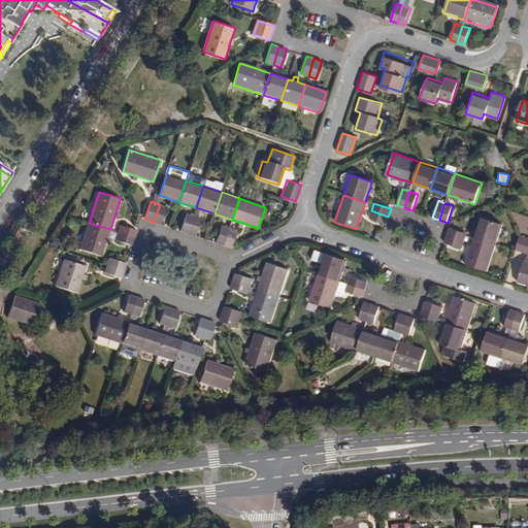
[(160,204),(154,222),(161,224),(167,206),(160,204)]
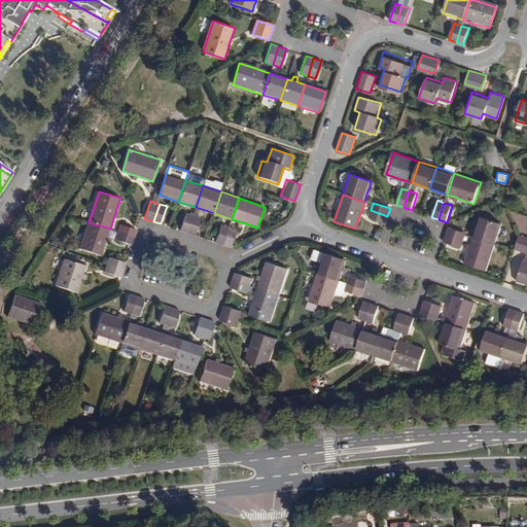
[(387,216),(371,210),(367,218),(385,224),(387,216)]
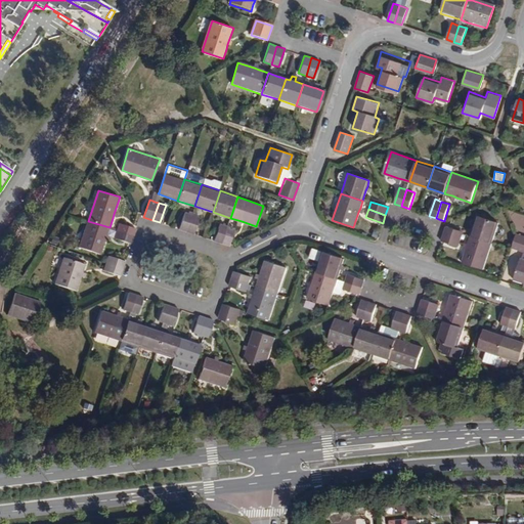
[(186,231),(192,214),(185,212),(179,229),(186,231)]
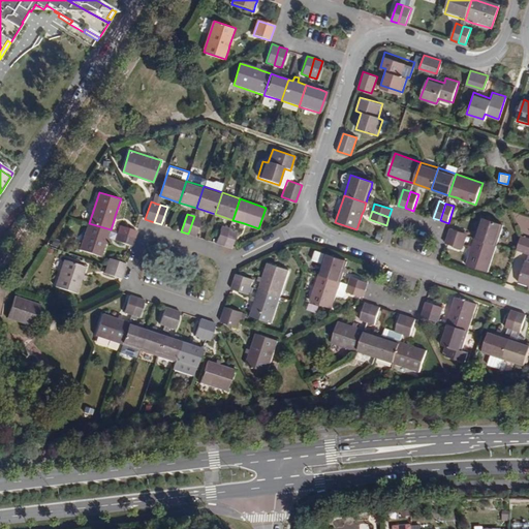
[(201,218),(194,216),(188,234),(195,236),(201,218)]
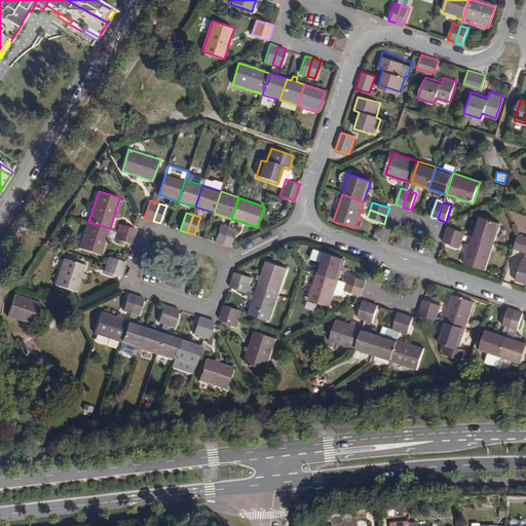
[(472,236),(493,243),(500,223),(479,216),(472,236)]
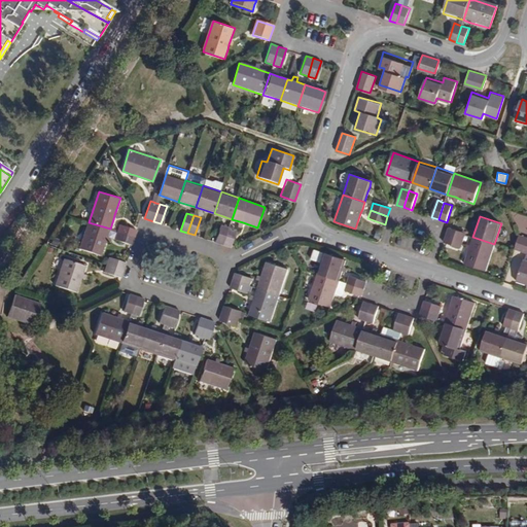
[(107,237),(110,229),(89,222),(84,236),(79,248),(101,255),(106,242),(107,237)]
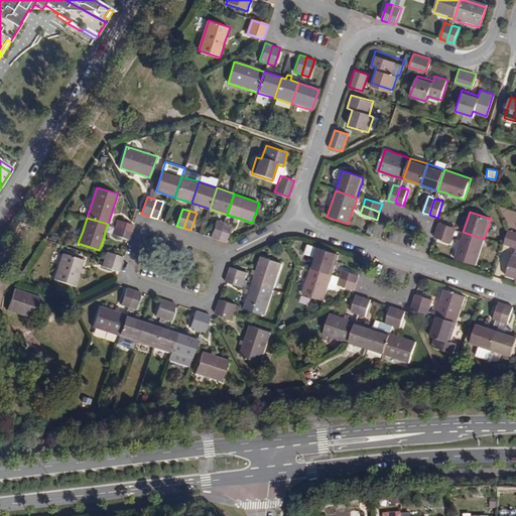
[(118,220),(115,227),(133,232),(135,226),(118,220)]
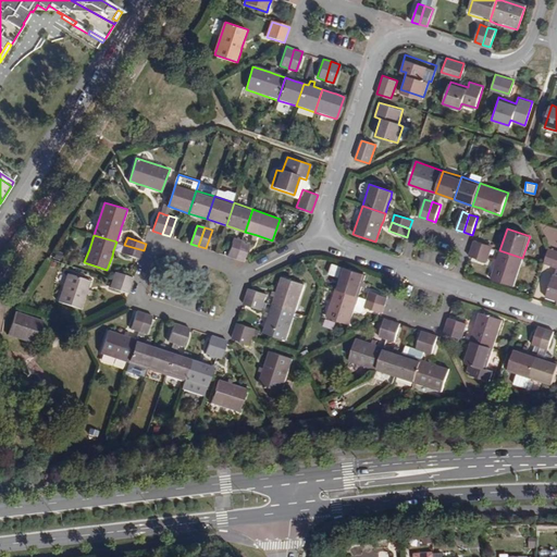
[(235,259),(242,239),(234,237),(227,256),(235,259)]
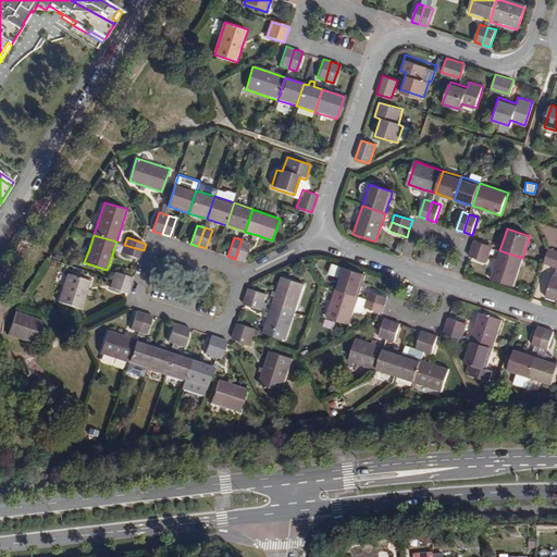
[(250,243),(242,239),(235,259),(244,261),(250,243)]
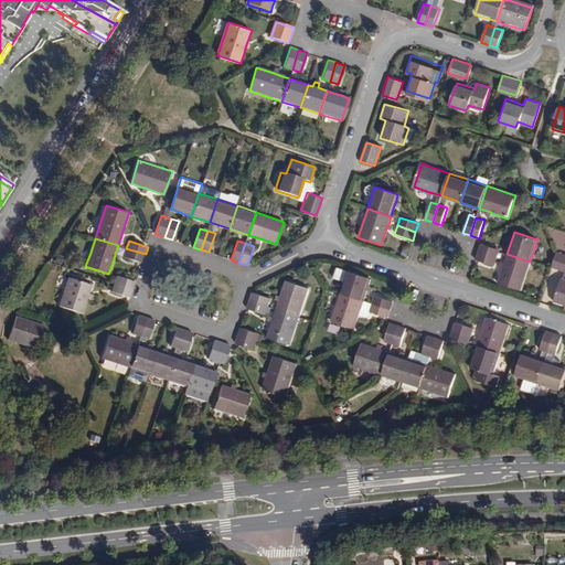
[(481,244),(479,252),(497,257),(499,251),(499,249),(481,244)]
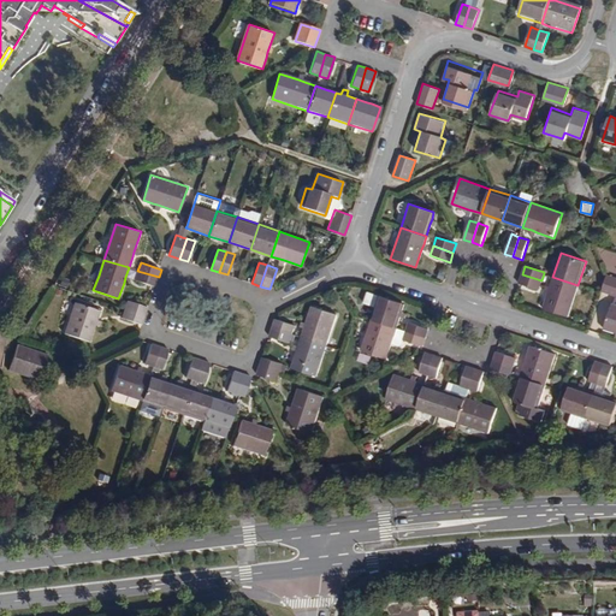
[(159,277),(137,271),(135,280),(155,286),(159,277)]
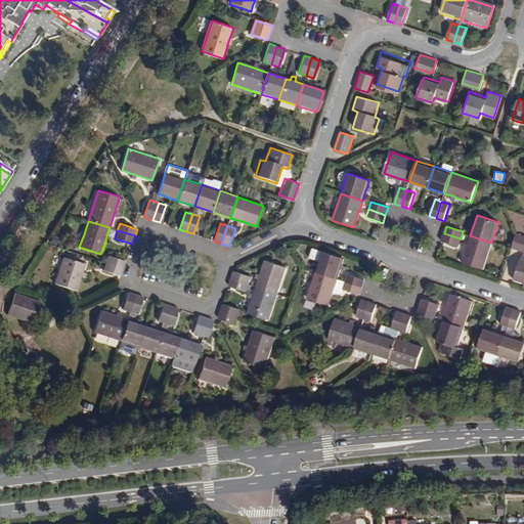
[(461,238),(444,233),(441,241),(459,247),(461,238)]
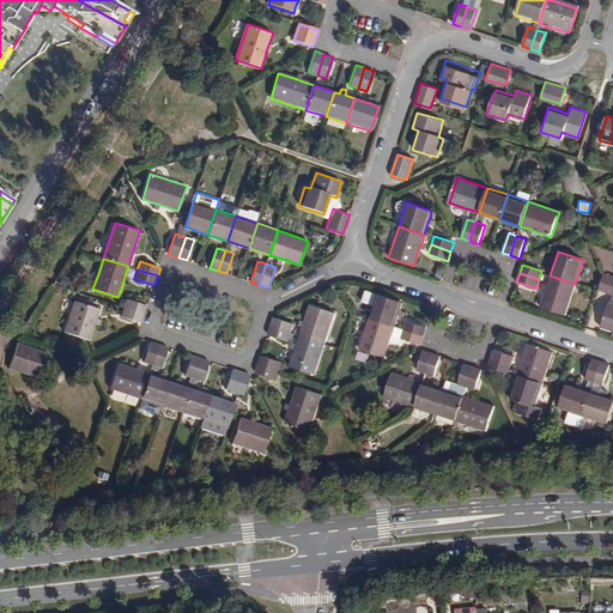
[(612,275),(605,273),(599,289),(612,293),(610,302),(608,301),(600,326),(612,329),(612,275)]
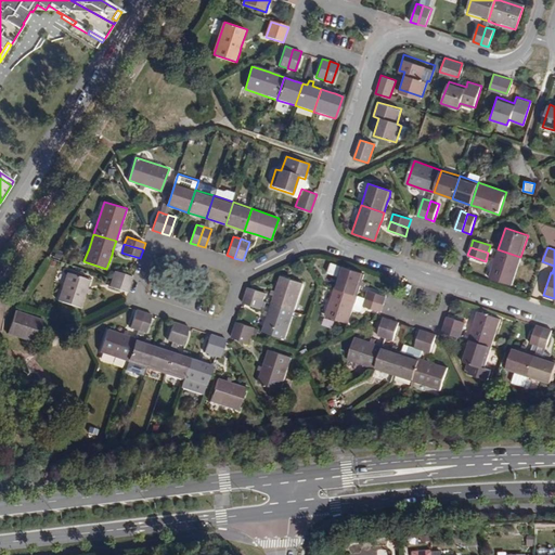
[(520,257),(498,249),(495,256),(494,261),(489,278),(512,285),(520,257)]
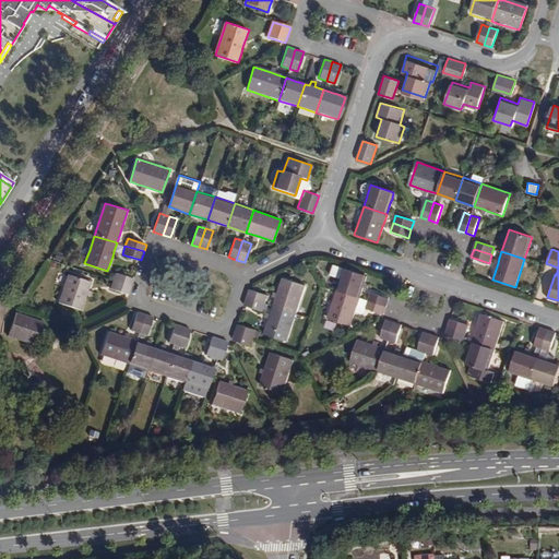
[(344,269),(337,290),(360,298),(364,288),(365,284),(367,276),(344,269)]
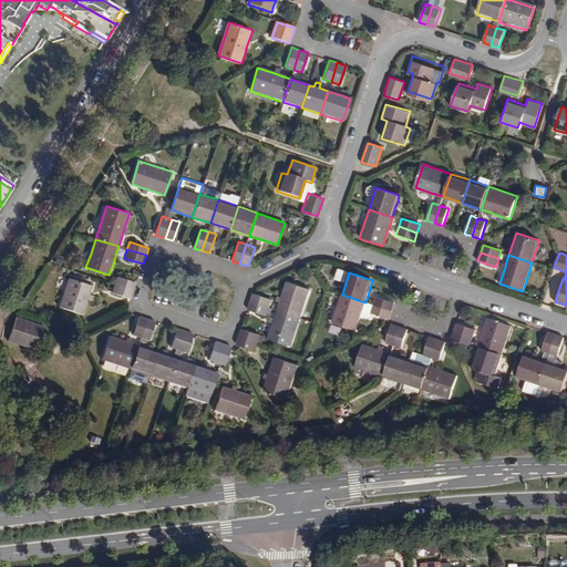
[(137,282),(116,276),(112,292),(132,299),(137,282)]
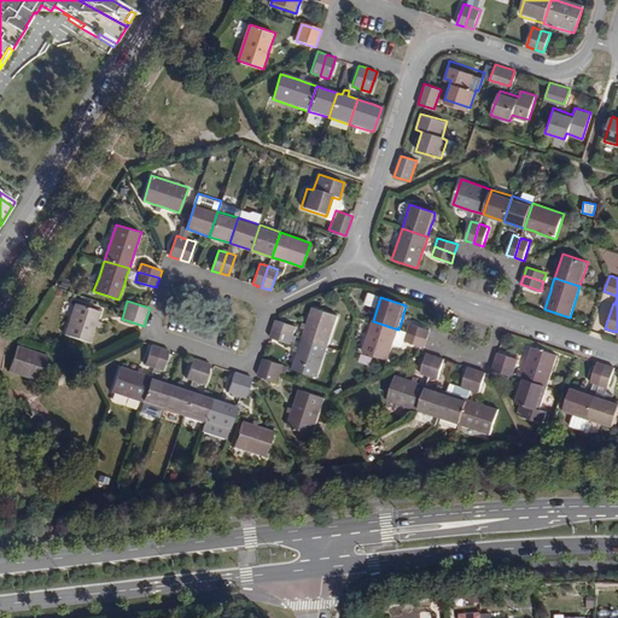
[(98,321),(100,312),(75,303),(64,334),(91,343),(95,326),(100,327),(101,322),(98,321)]
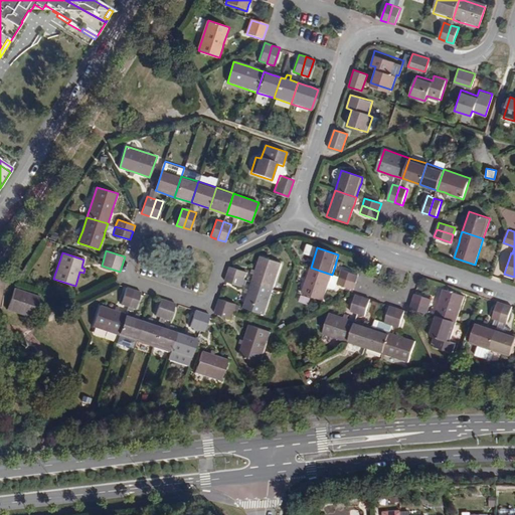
[(282,264),(262,256),(256,271),(255,275),(252,283),(274,289),(282,264)]
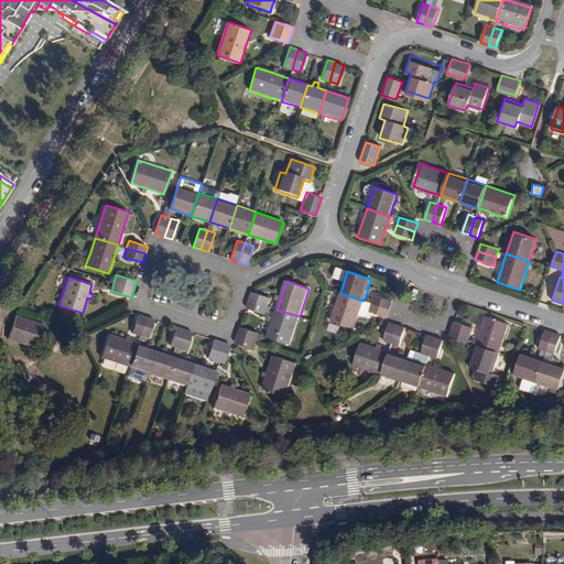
[(250,301),(268,306),(271,299),(252,293),(250,301)]
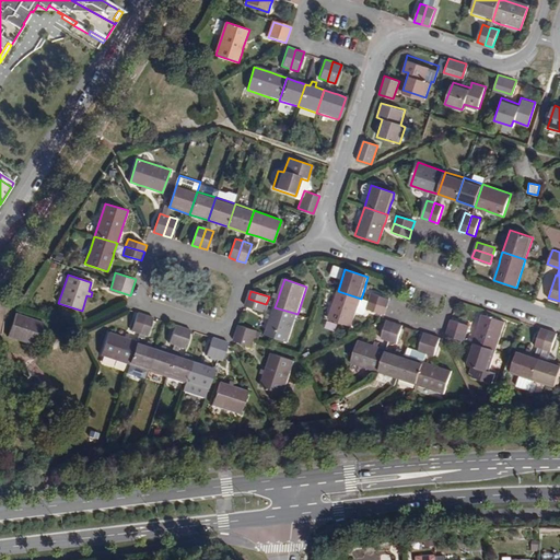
[(359,305),(361,299),(338,291),(328,318),(352,326),(357,310),(359,305)]
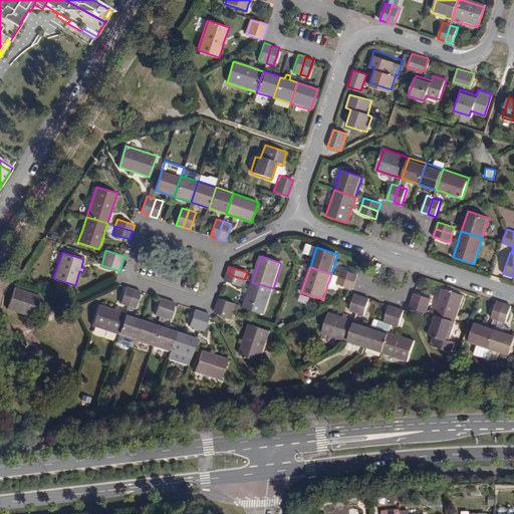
[(341,269),(339,277),(355,282),(357,275),(341,269)]
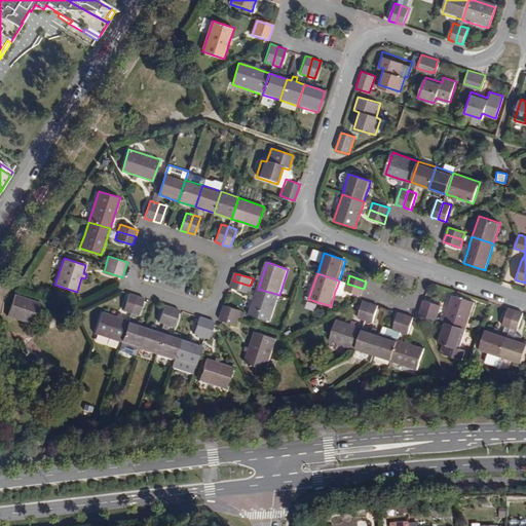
[(248,293),(250,286),(233,280),(230,288),(248,293)]
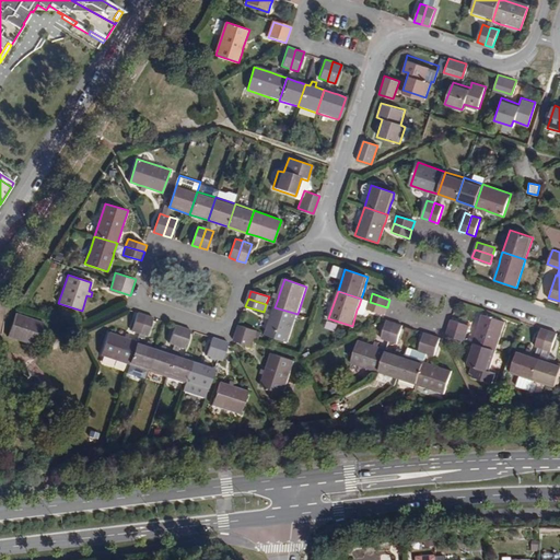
[(387,307),(370,302),(366,310),(385,315),(387,307)]
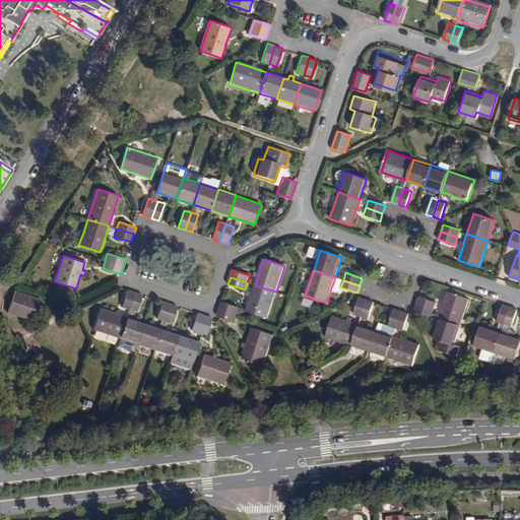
[(276,291),(255,285),(253,293),(252,297),(247,312),(268,318),(276,291)]
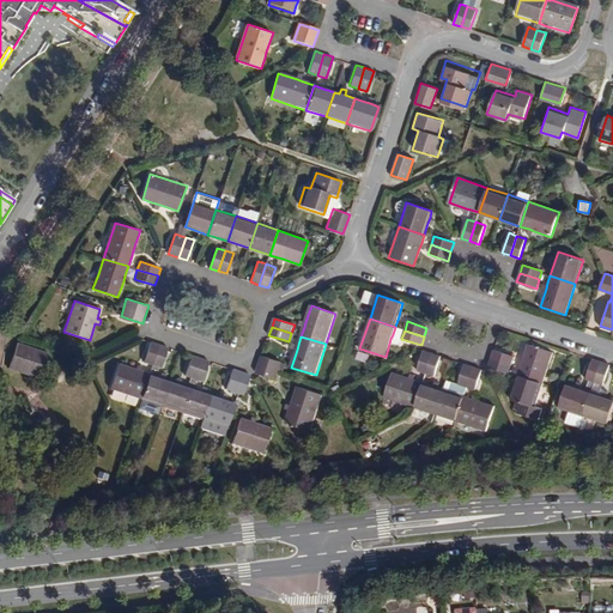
[(48,352),(17,341),(10,362),(41,371),(48,352)]
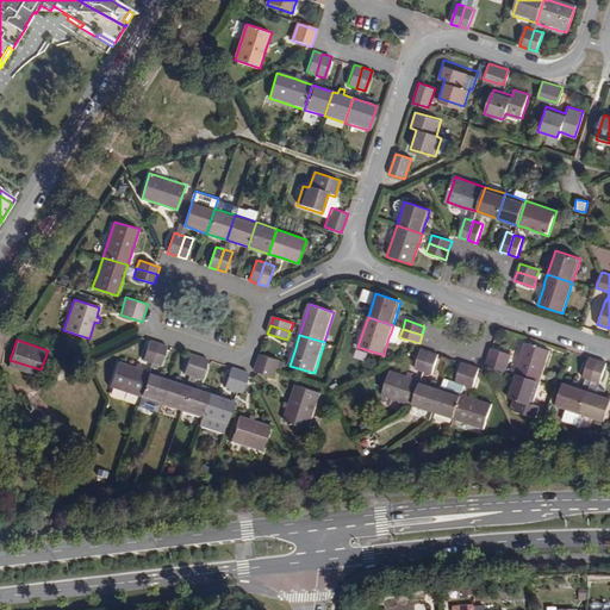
[(143,360),(151,362),(159,342),(150,340),(143,360)]
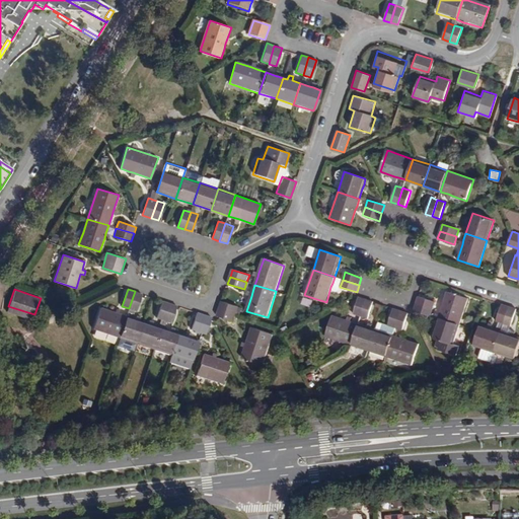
[(135,291),(129,308),(137,311),(143,294),(135,291)]
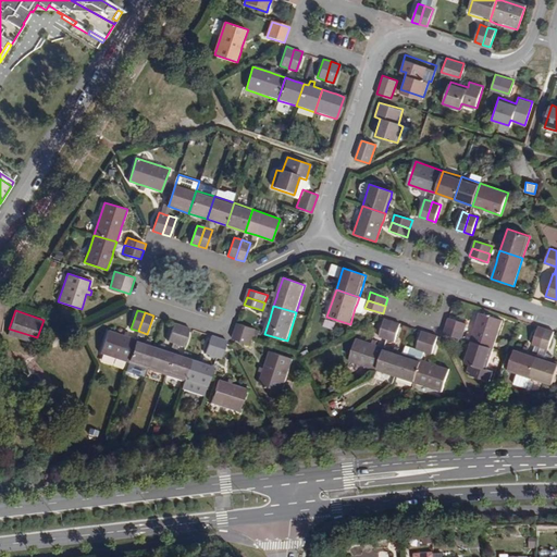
[(471,342),(493,349),(503,320),(480,312),(475,327),(474,332),(471,342)]
